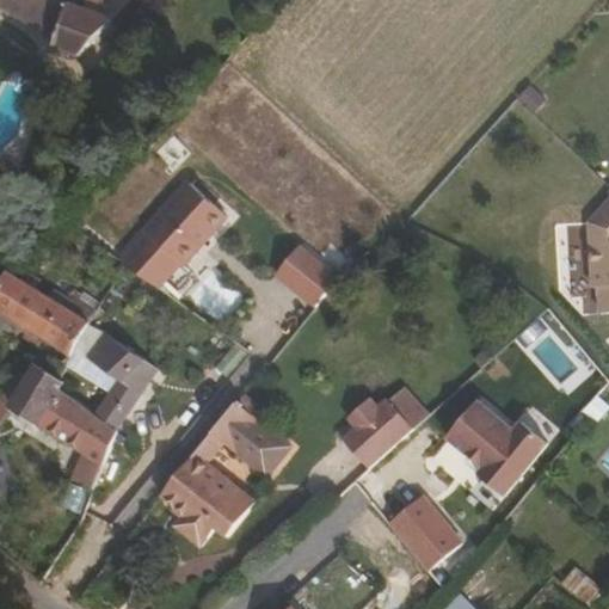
[(0,8),(37,13),(38,0),(0,0),(0,8)]
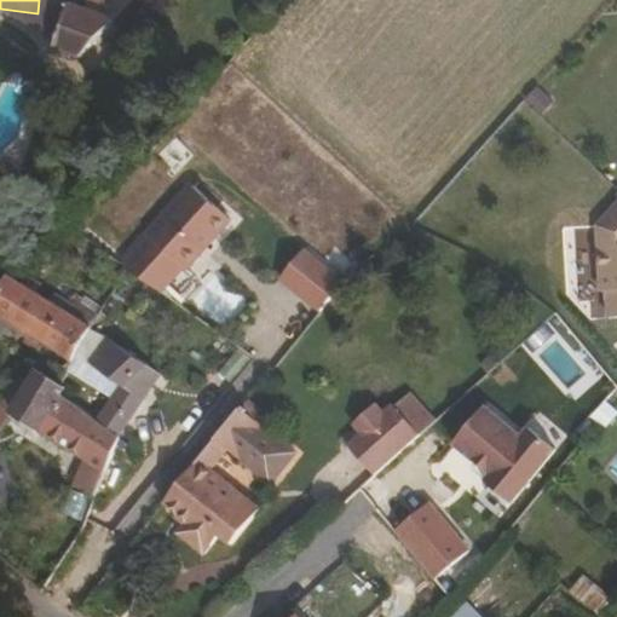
[(110,19),(126,0),(78,0),(75,10),(110,19)]
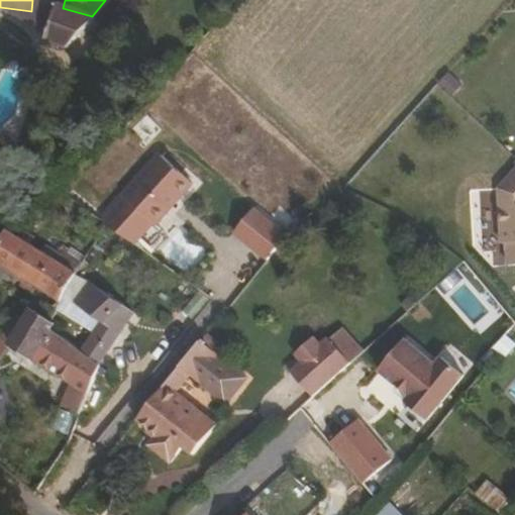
[(63,49),(92,16),(63,8),(49,4),(35,36),(63,49)]
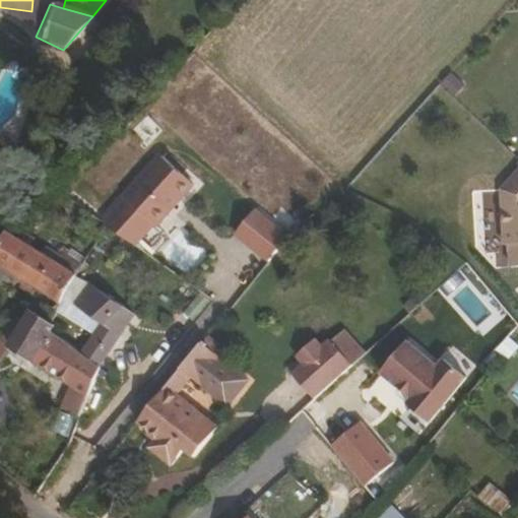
[(157,223),(193,182),(159,153),(124,195),(157,223)]
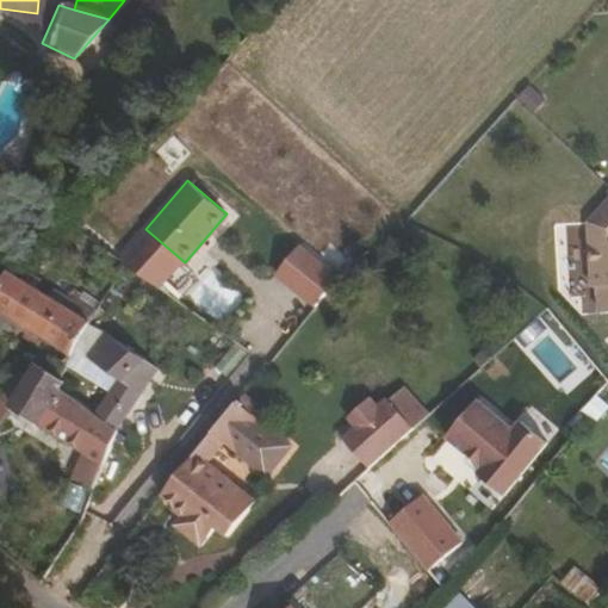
[(607,306),(607,185),(581,216),(584,281),(590,281),(591,309),(607,306)]
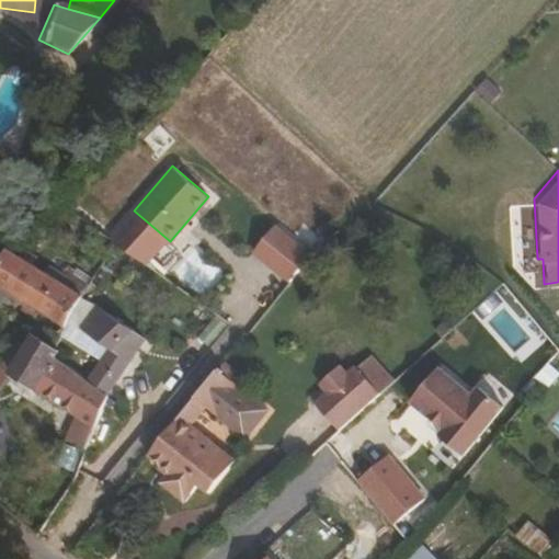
[(65,319),(79,296),(4,246),(0,253),(0,285),(61,326),(65,319)]
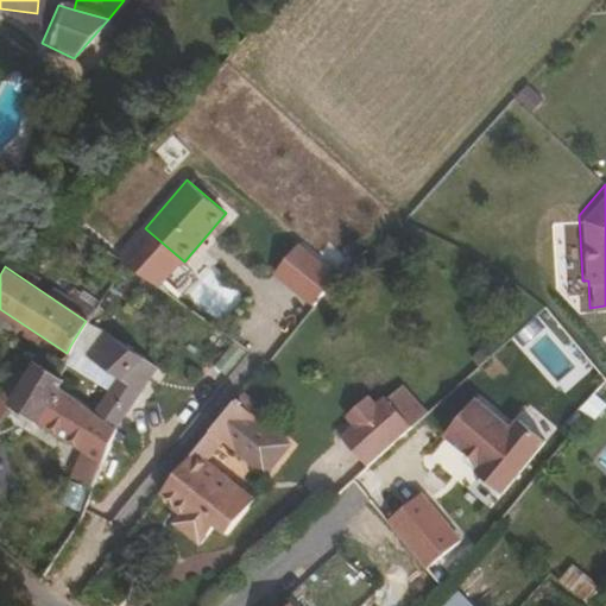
[(156,367),(86,321),(70,346),(118,378),(96,410),(114,423),(118,427),(156,367)]
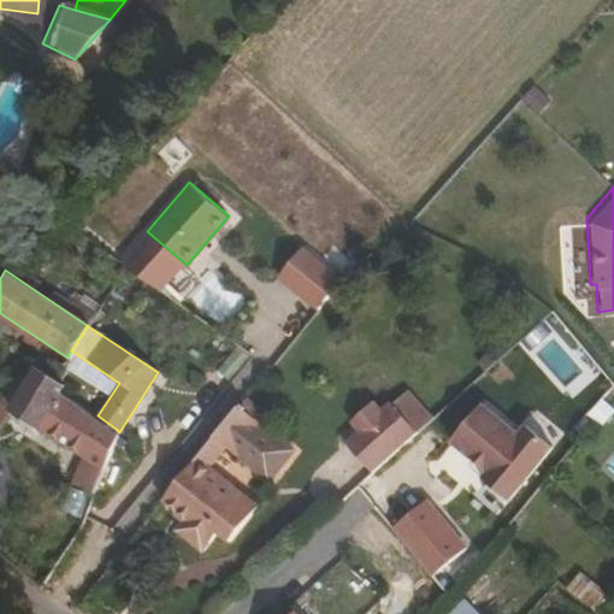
[(72,397),(58,388),(60,385),(39,371),(12,409),(81,456),(65,482),(86,497),(116,429),(98,415),(72,397)]
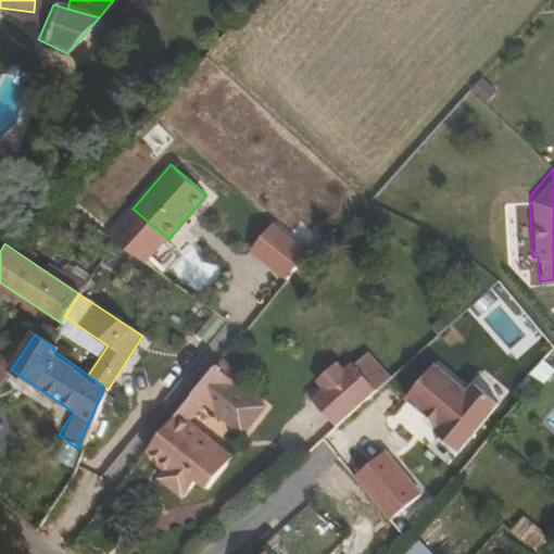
[(65,359),(73,347),(61,338),(54,348),(52,350),(65,359)]
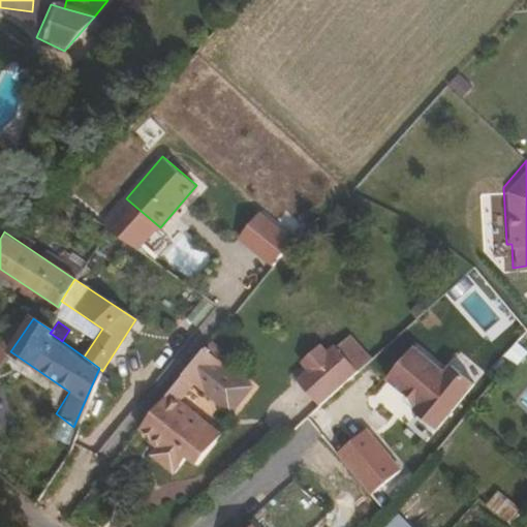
[(417,339),(385,379),(443,426),(476,385),(417,339)]
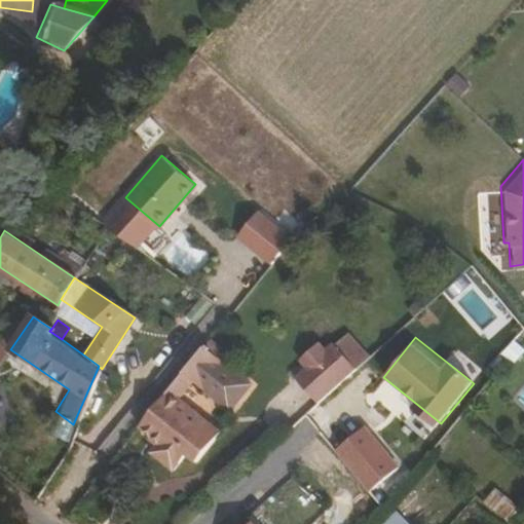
[(315,403),(353,367),(328,341),(324,344),(317,338),(297,356),(304,364),(291,376),(315,403)]
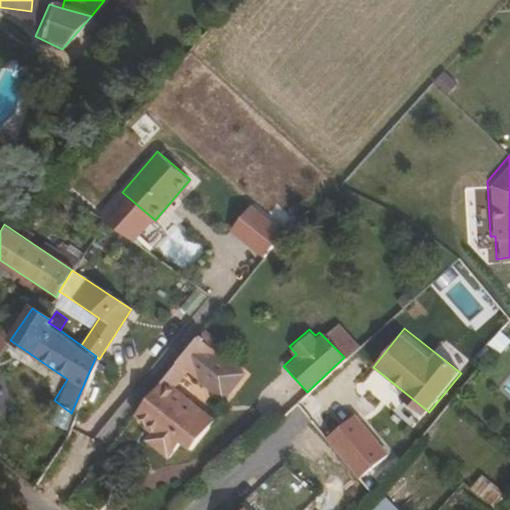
[(199,331),(128,418),(137,426),(146,432),(142,437),(136,443),(160,463),(172,448),(181,454),(201,430),(179,412),(184,406),(165,391),(179,375),(214,404),(238,375),(209,352),(215,344),(199,331)]
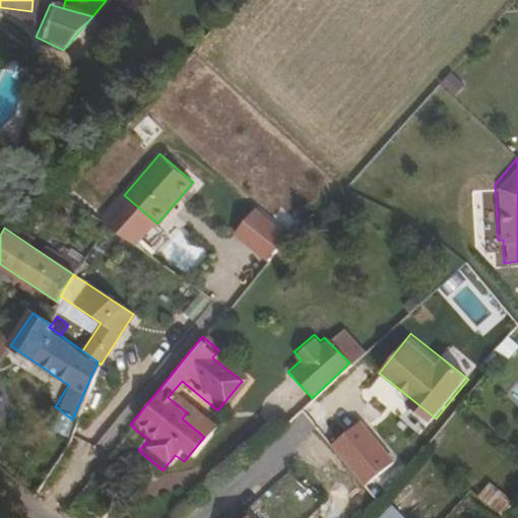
[(0,367),(8,342),(0,339),(0,367)]
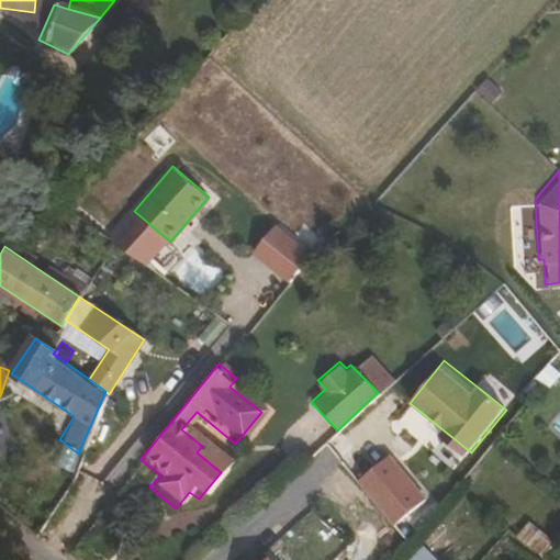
[(226,466),(202,446),(197,452),(221,472),(226,466)]
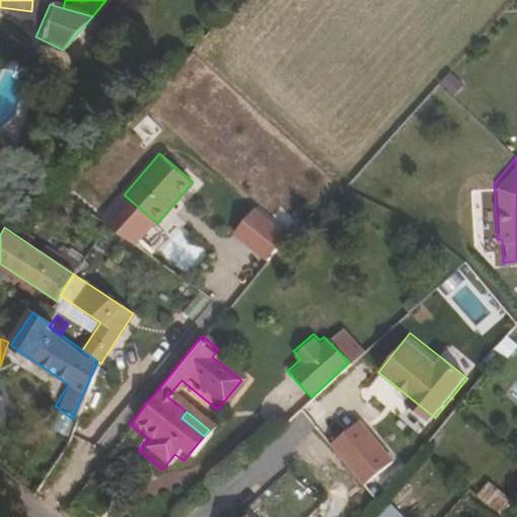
[(362,417),(330,442),(365,486),(396,460),(362,417)]
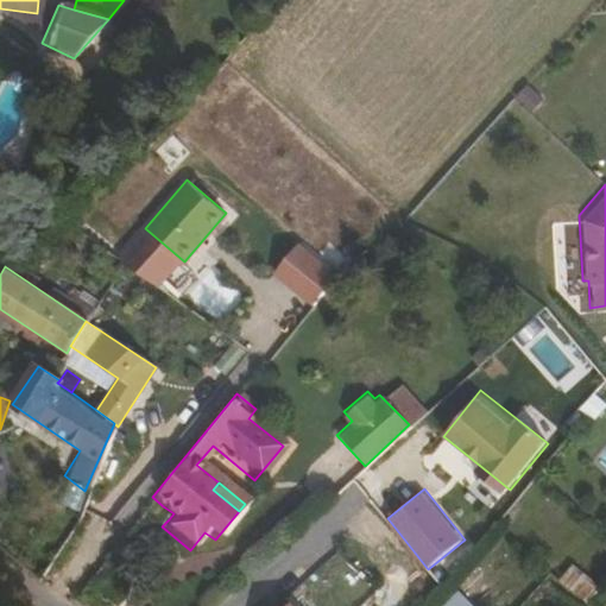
[(174,513),(163,506),(159,511),(169,519),(174,513)]
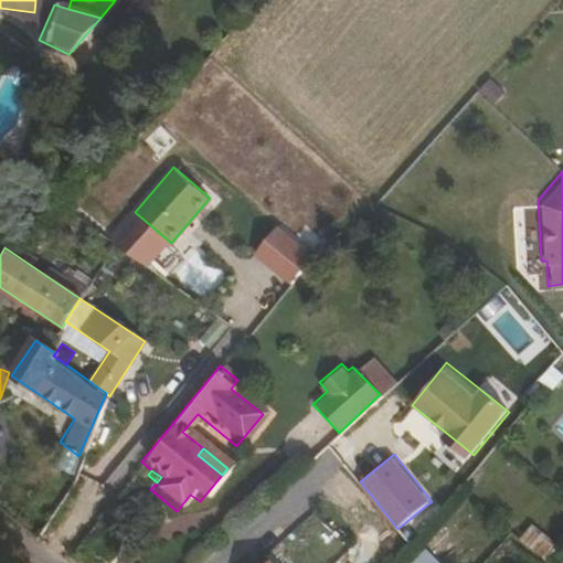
[(280,562),(271,552),(261,561),(263,562),(280,562)]
